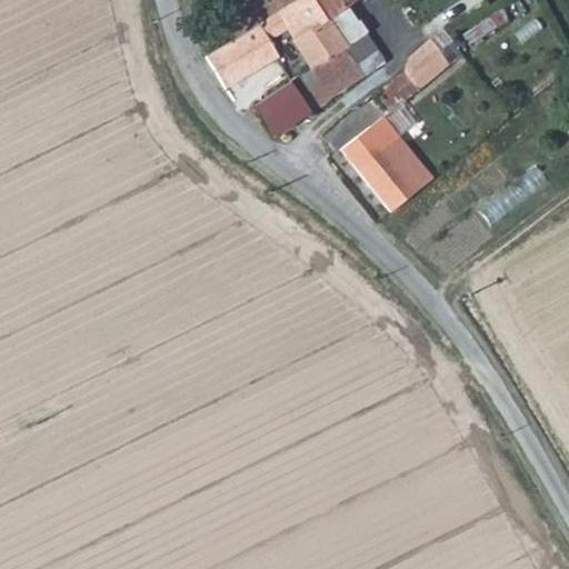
[(295,0),(276,12),(235,37),(206,56),(225,88),(281,57),(270,41),(288,29),(293,38),(291,40),(309,66),(311,68),(365,33),(357,22),(355,25),(343,7),(353,0),(295,0)]
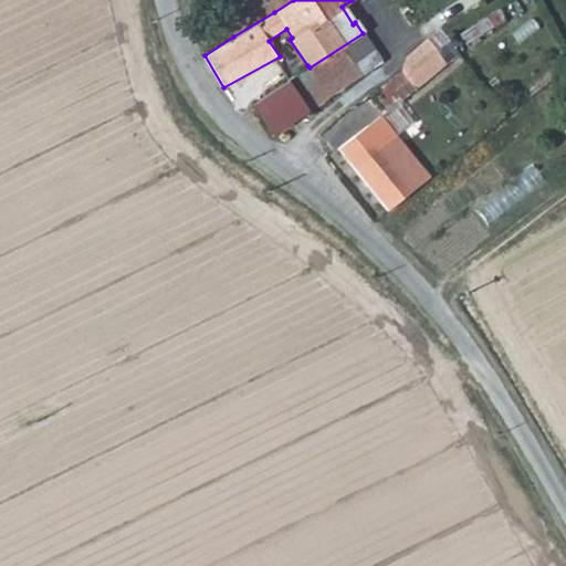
[(242,0),(220,14),(233,37),(274,12),(265,0),(242,0)]
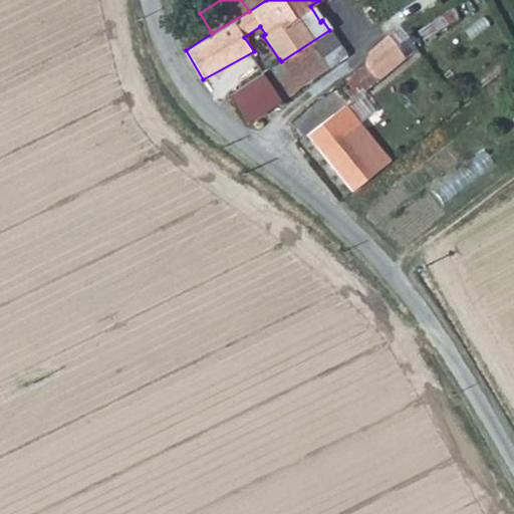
[(241,0),(249,11),(266,0),(241,0)]
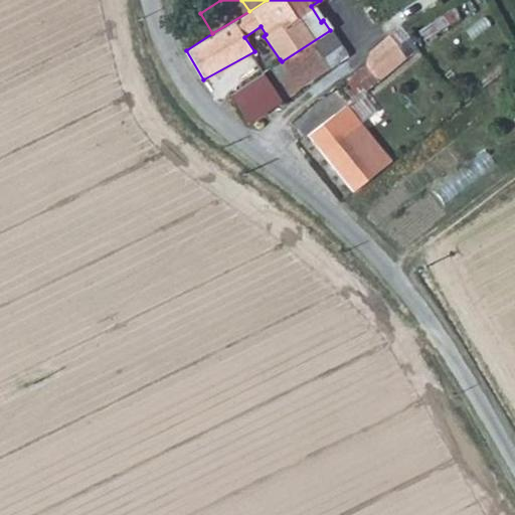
[(416,48),(401,28),(389,36),(405,58),(416,48)]
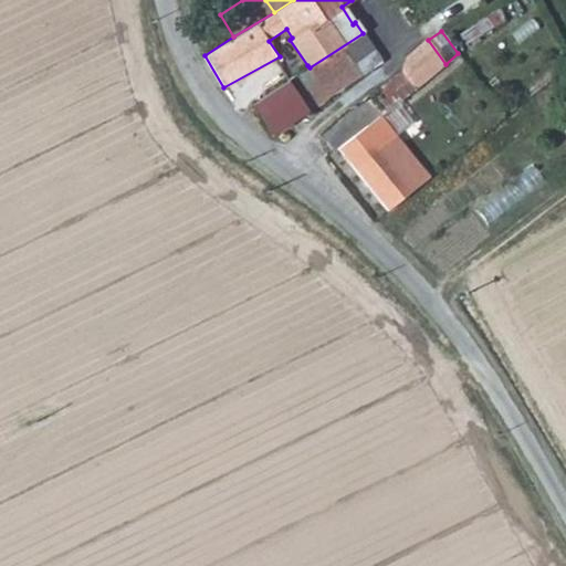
[(354,62),(373,50),(363,33),(310,67),(307,65),(252,104),(273,135),(363,75),(354,62)]
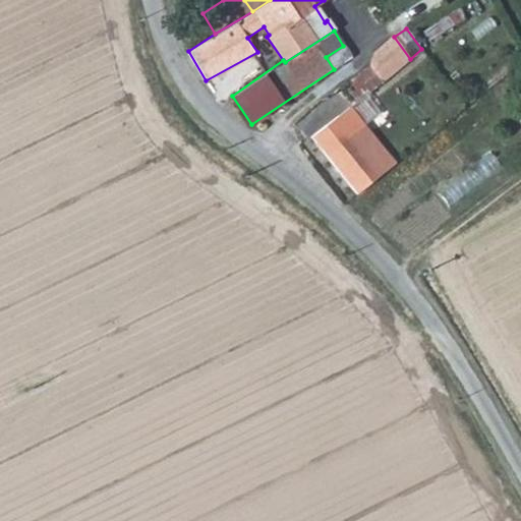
[(368,64),(383,80),(410,59),(394,37),(373,51),(368,64)]
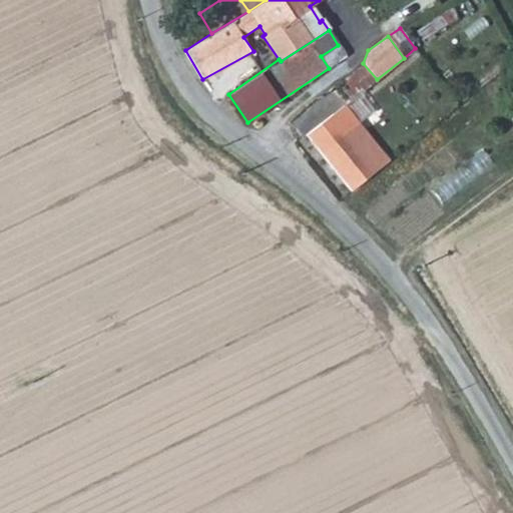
[(352,72),(363,86),(366,89),(377,79),(363,63),(352,72)]
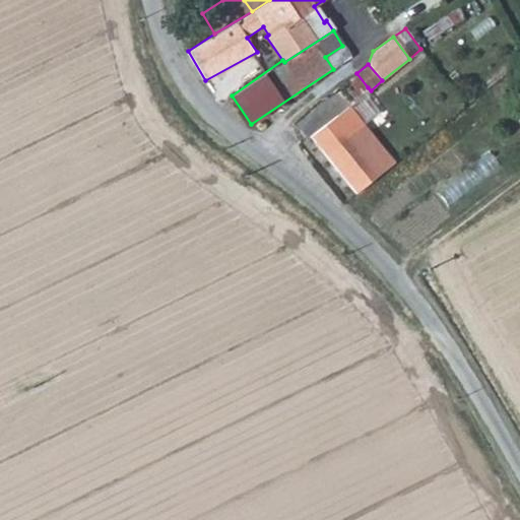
[(368,87),(356,73),(322,98),(333,114),(368,87)]
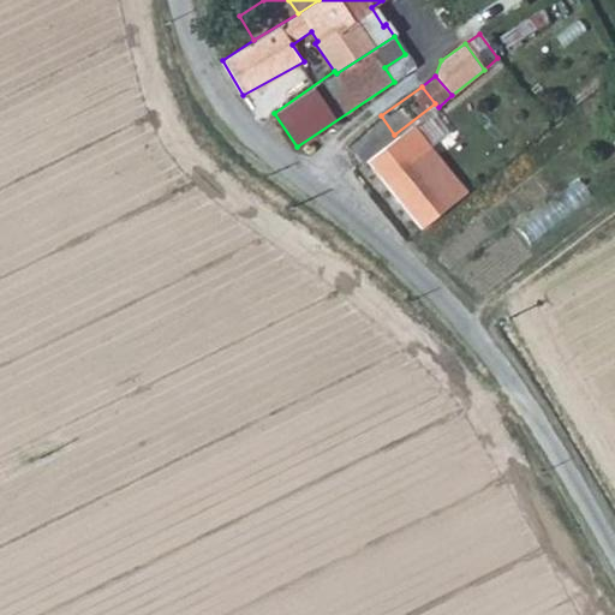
[(399,136),(417,159),(431,148),(413,125),(399,136)]
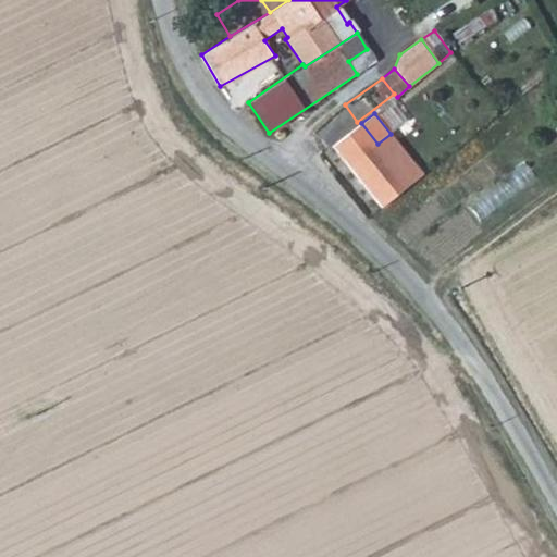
[(395,168),(376,145),(360,125),(334,145),(382,207),(422,174),(409,158),(395,168)]
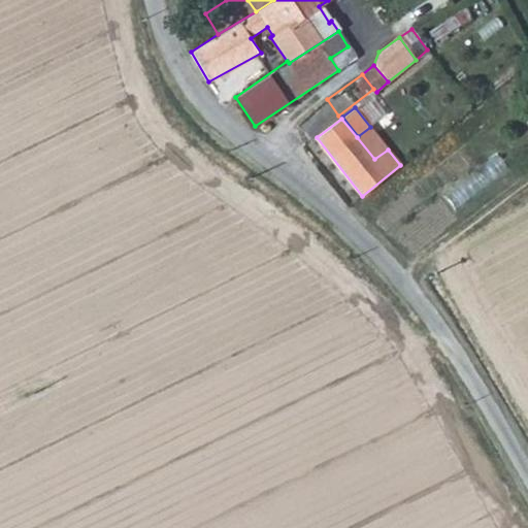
[(388,150),(370,127),(358,136),(357,137),(374,159),(388,150)]
